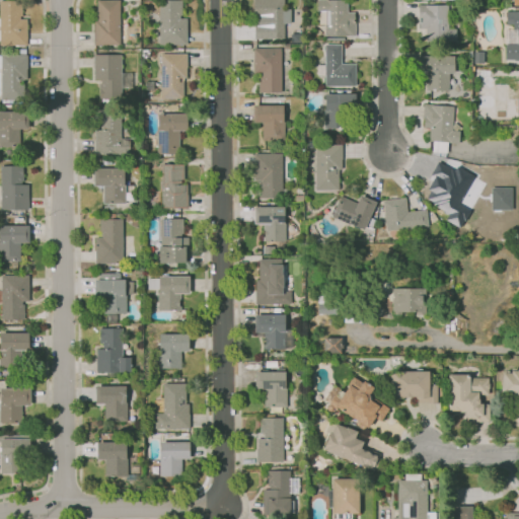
[(0,0),(20,0),(21,18),(26,18),(26,45),(0,45),(0,0)]
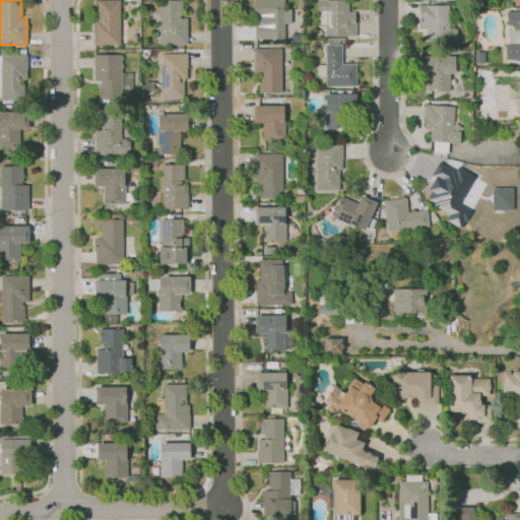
[(96,0),(118,0),(121,46),(92,44),(93,19),(98,19),(96,0)]
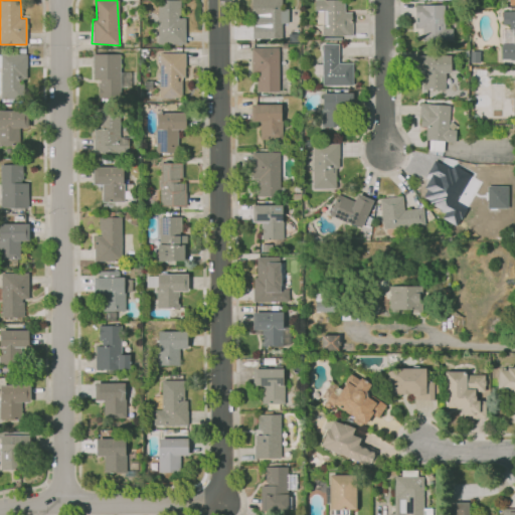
[(157,0),(180,0),(180,17),(183,17),(184,43),(157,43),(157,0)]
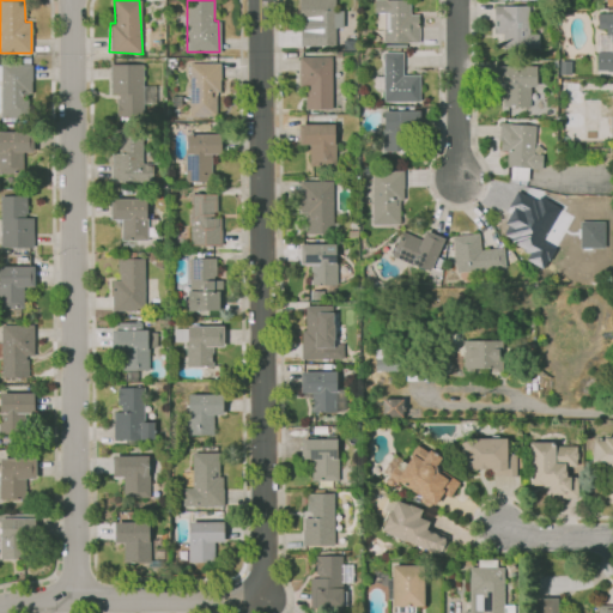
[(299,0),(333,0),(334,47),(315,46),(315,24),(299,23),(299,0)]
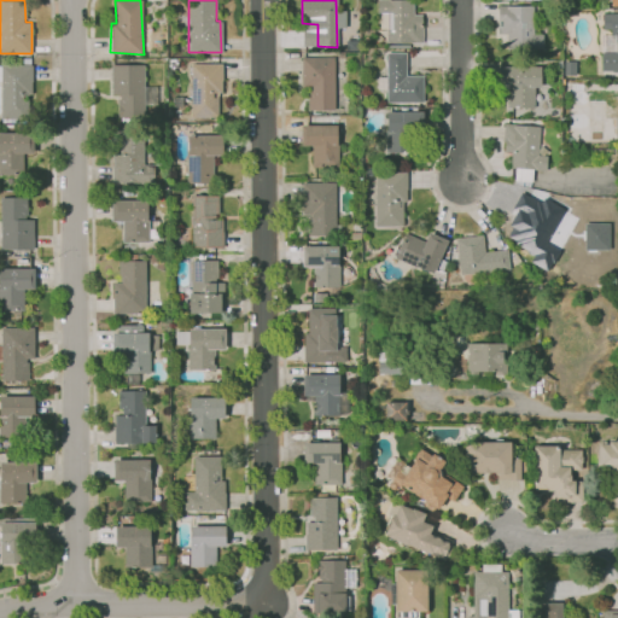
[(377,0),(413,0),(413,16),(423,15),(423,42),(388,42),(388,15),(377,15),(377,0)]
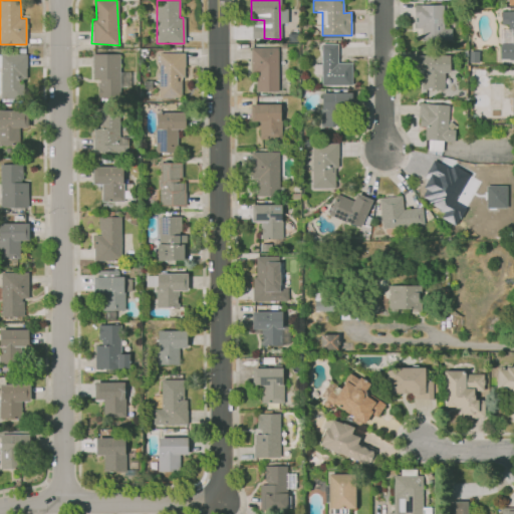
[(414,5),(443,5),(443,29),(451,29),(451,42),(422,41),(421,29),(414,27),(414,5)]
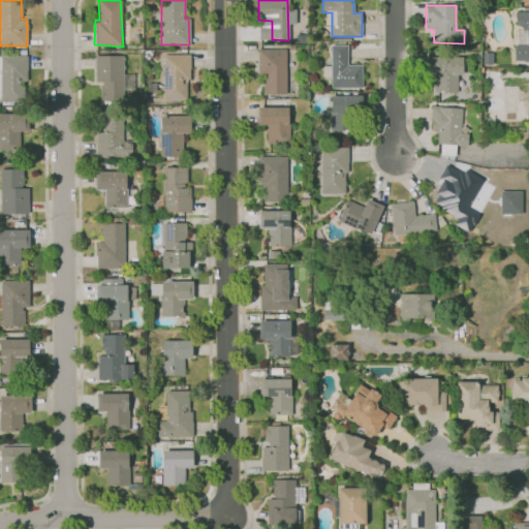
[(528,60),(528,11),(514,11),(514,24),(517,26),(522,26),(523,30),(515,30),(514,60),(528,60)]
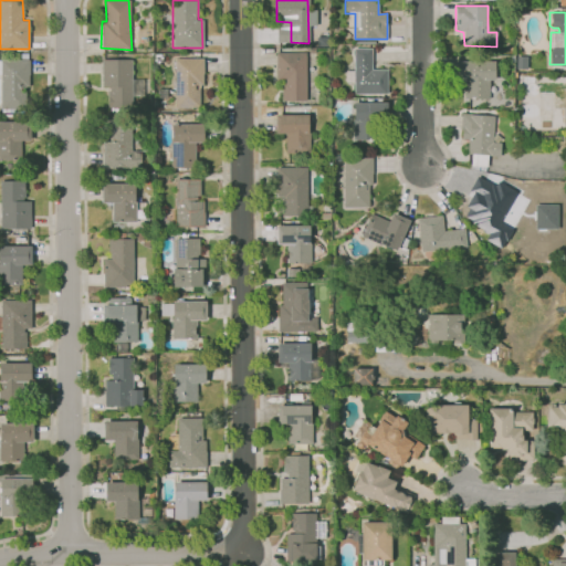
[(353,48),(371,48),(371,69),(387,69),(387,93),(354,93),(353,48)]
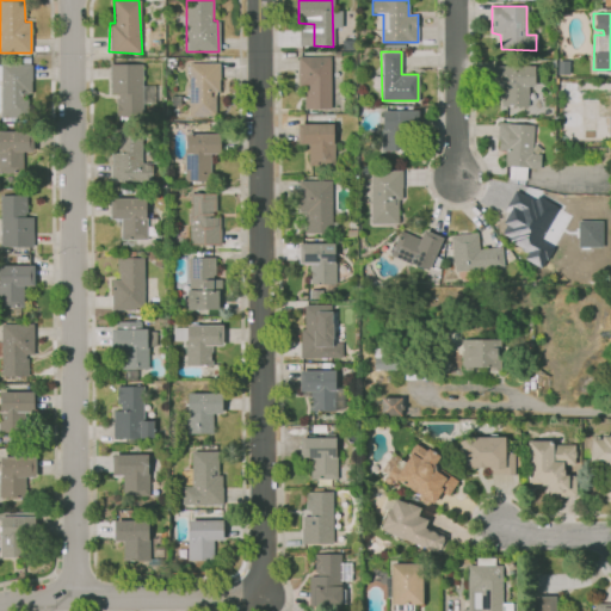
[(297,56),(328,57),(331,107),(304,107),(303,87),(297,87),(297,56)]
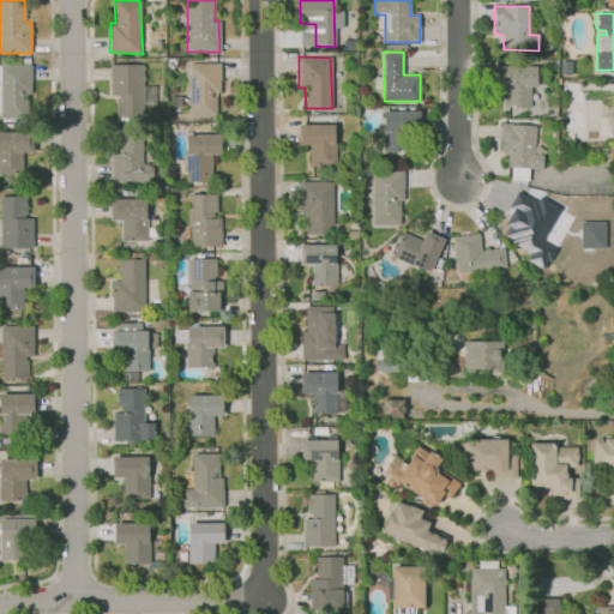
[(188,62),(220,64),(221,94),(216,92),(216,116),(188,115),(188,62)]
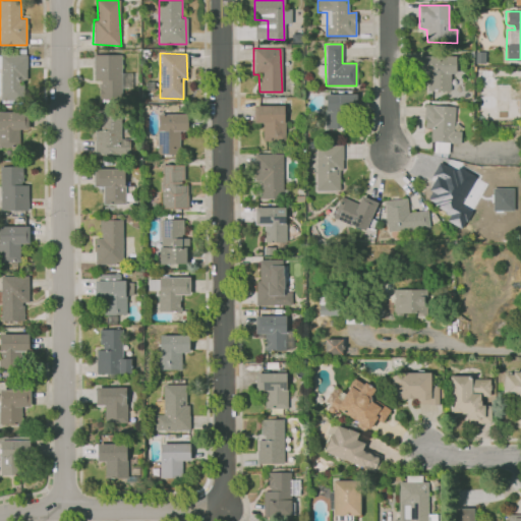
[(93,54),(122,54),(123,98),(99,98),(98,83),(100,83),(100,80),(94,79),(93,54)]
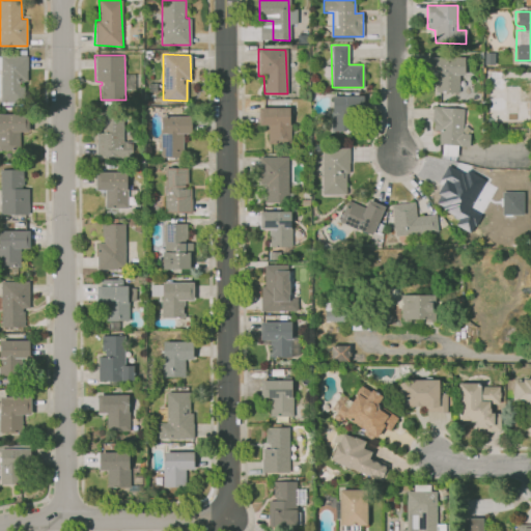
[(0,56),(28,56),(29,103),(0,103),(0,56)]
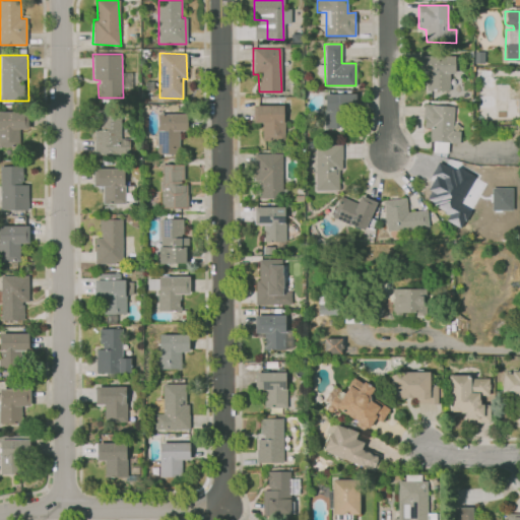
[(418,56),(455,56),(455,73),(450,73),(450,90),(430,89),(429,74),(419,73),(418,56)]
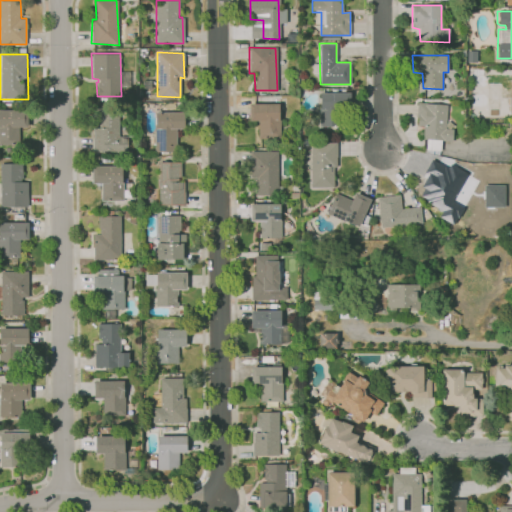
[(320,92),(350,92),(349,127),(320,126),(320,92)]
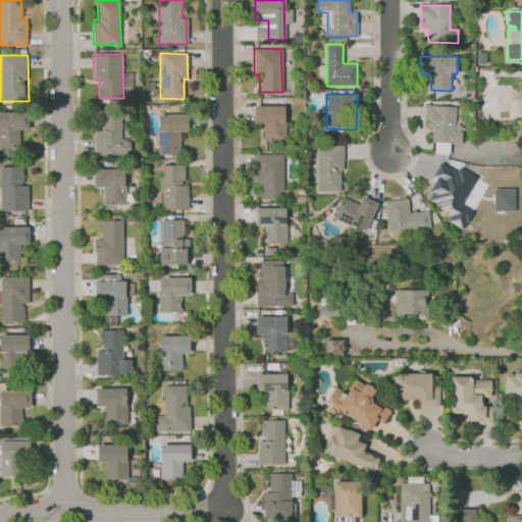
[(254,104),(283,106),(285,145),(263,145),(263,123),(253,123),(254,104)]
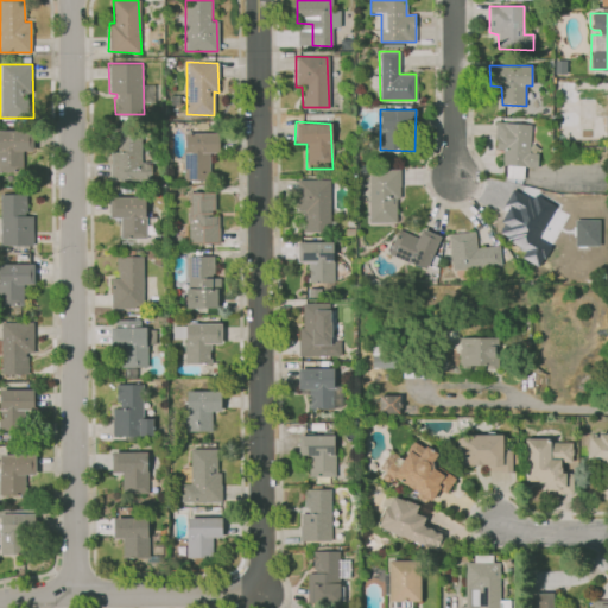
[(494,124),(531,125),(530,152),(537,153),(537,166),(504,164),(504,151),(494,150),(494,124)]
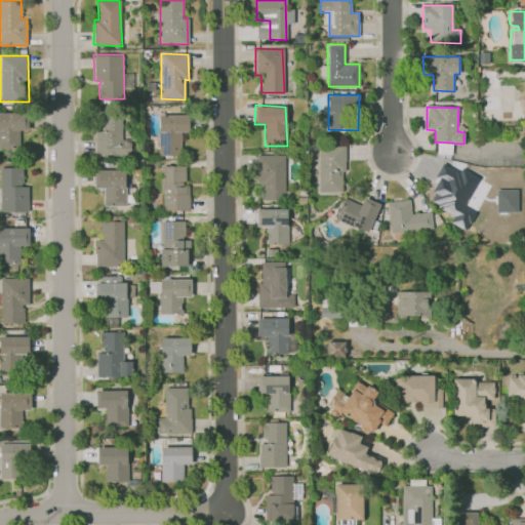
[(101,111),(120,111),(121,139),(129,139),(130,154),(94,156),(95,132),(102,131),(101,111)]
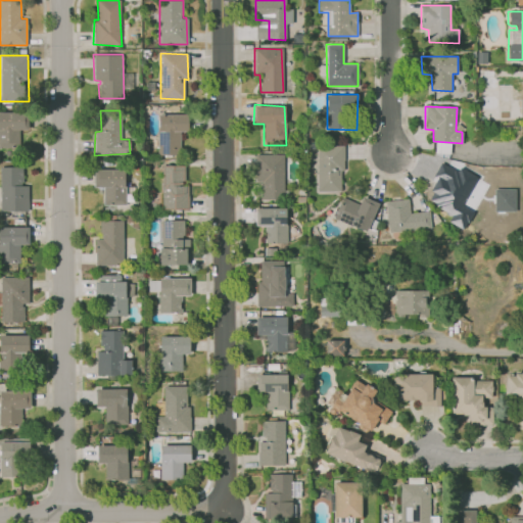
[(0,112),(28,112),(28,130),(18,130),(19,149),(0,149),(0,112)]
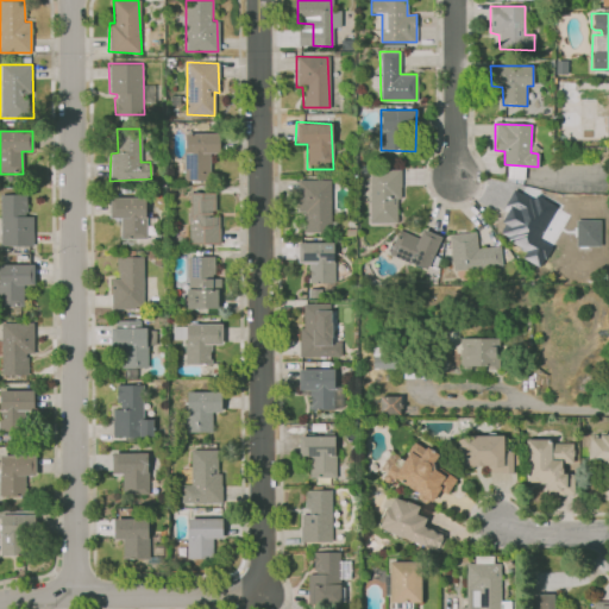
[(184,132),(219,133),(219,154),(211,152),(211,181),(184,181),(184,132)]
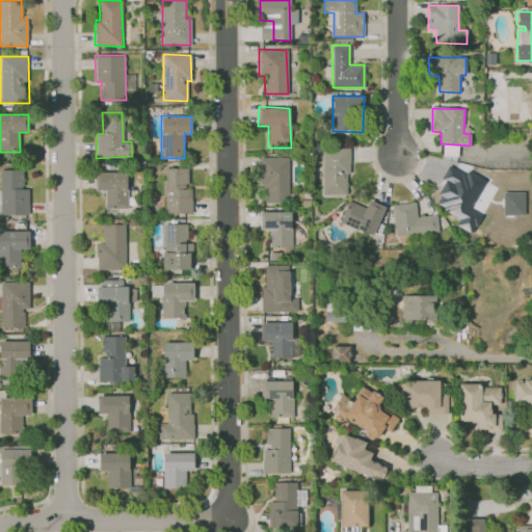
[(323,148),(349,148),(349,174),(346,174),(346,195),(322,194),(323,148)]
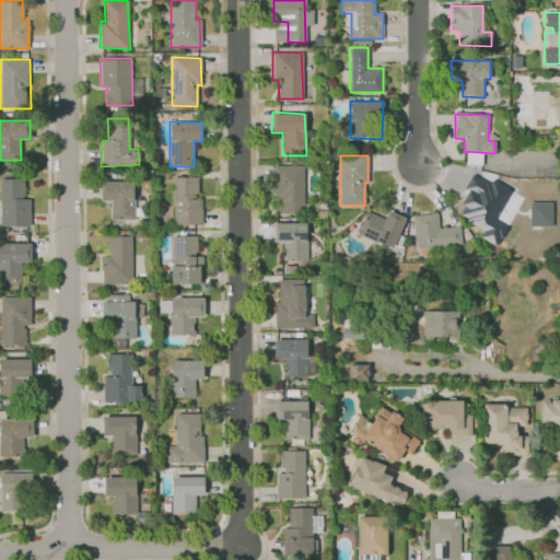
[(272,165),(303,165),(303,214),(279,213),(279,197),(281,198),(281,195),(273,195),(272,165)]
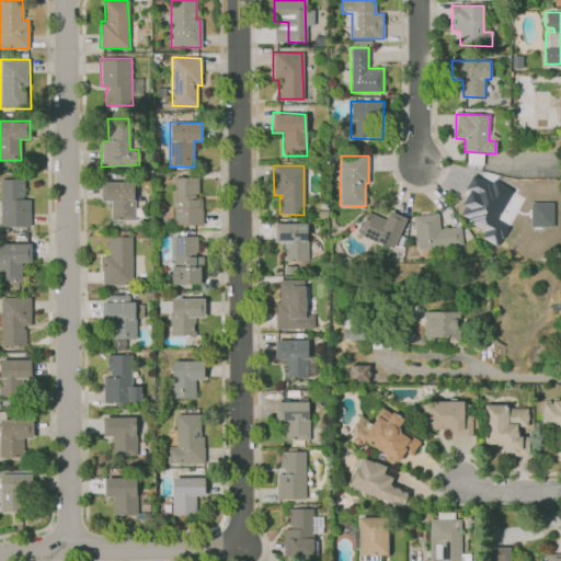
[(472,174),(510,195),(490,230),(461,212),(467,202),(460,197),(472,174)]
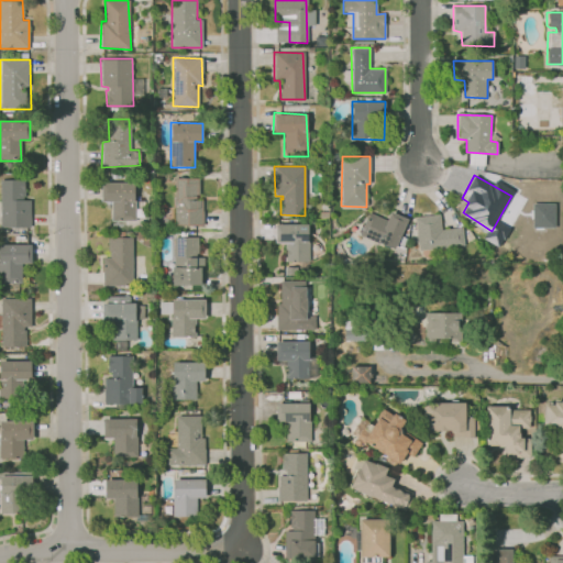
[(0,178),(24,179),(24,200),(30,200),(30,228),(0,228),(0,178)]
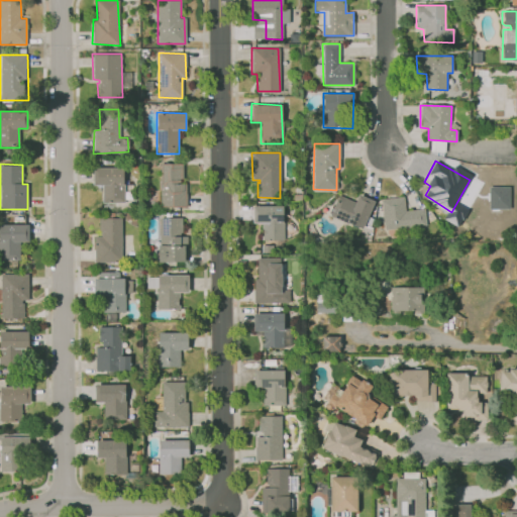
[(158,164),(183,165),(183,183),(187,183),(187,208),(157,207),(158,164)]
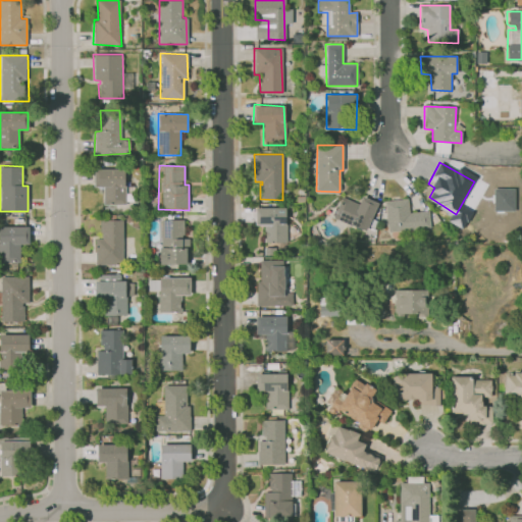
[(94,168),(124,168),(125,204),(103,203),(104,188),(93,187),(94,168)]
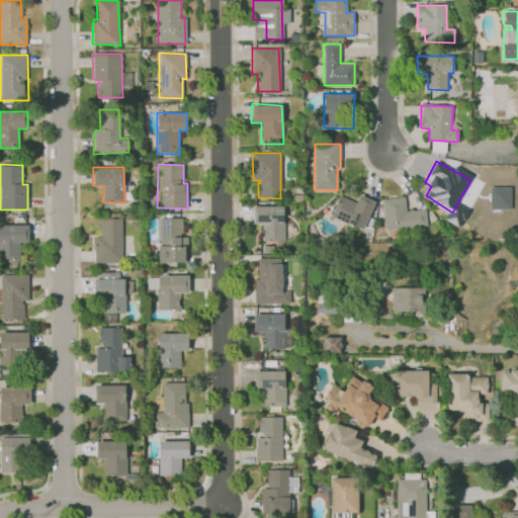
[(510,187),(489,186),(489,208),(510,208),(510,187)]
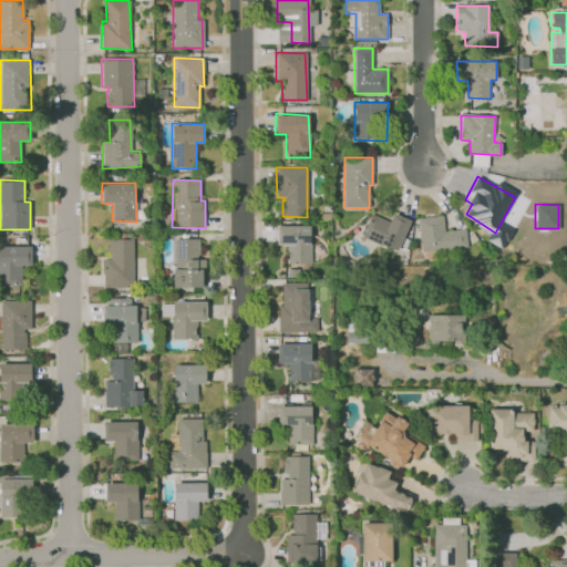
[(372,214),(389,223),(393,214),(409,220),(397,251),(361,236),(372,214)]
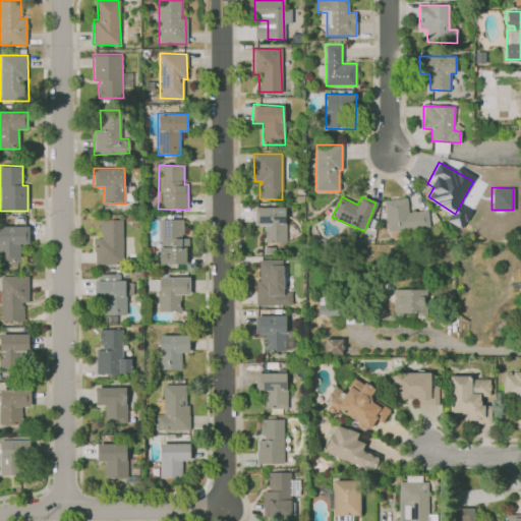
[(384,200),(406,197),(408,214),(426,211),(428,226),(387,230),(384,200)]
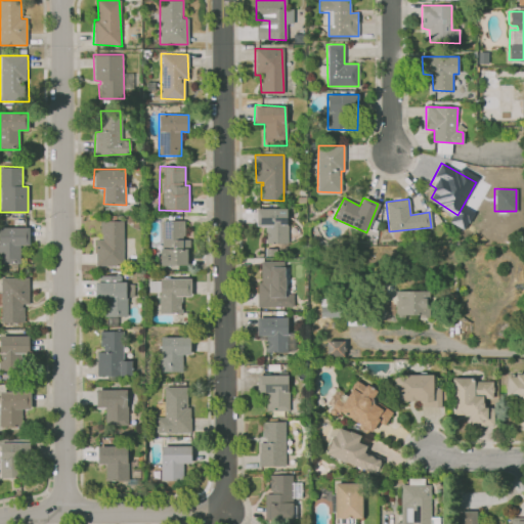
[(256,208),(287,209),(288,244),(265,244),(264,226),(256,226),(256,208)]
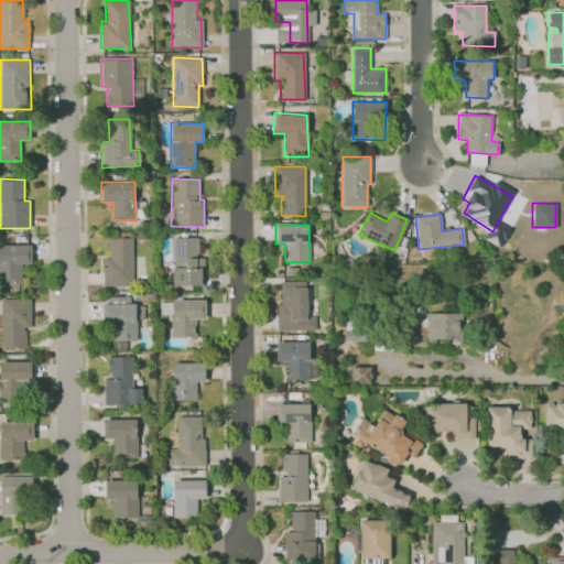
[(107,236),(132,237),(132,286),(102,286),(102,258),(109,258),(107,236)]
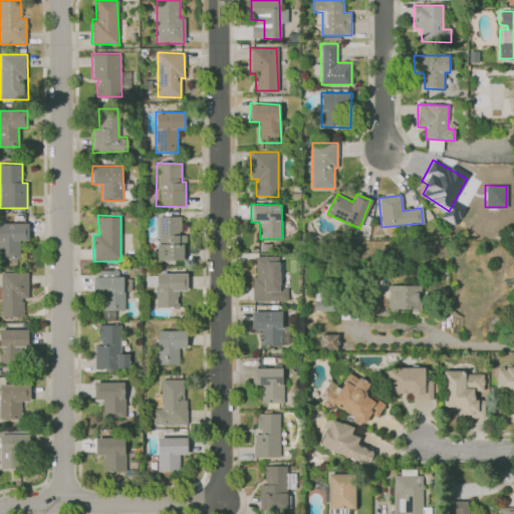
[(158,216),(179,215),(179,235),(187,234),(186,260),(157,260),(158,216)]
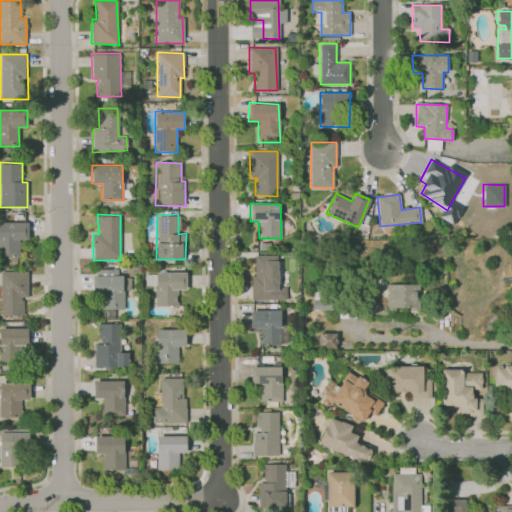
[(0,222),(27,222),(27,240),(20,240),(20,258),(0,257),(0,222)]
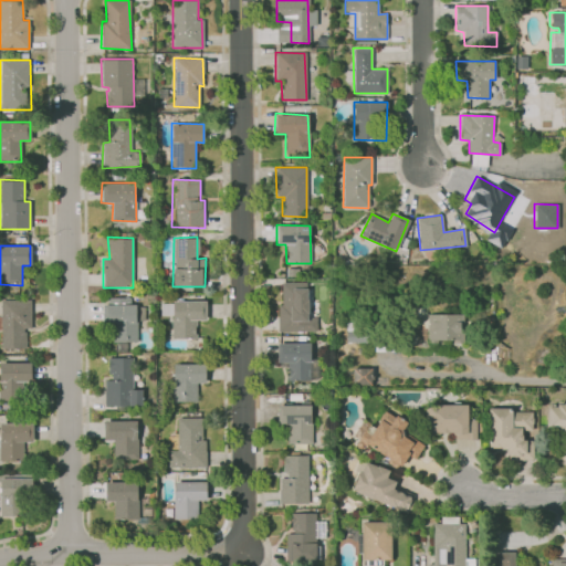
[(278,329),(317,331),(316,320),(308,318),(307,281),(282,281),(282,304),(278,304),(278,329)]
